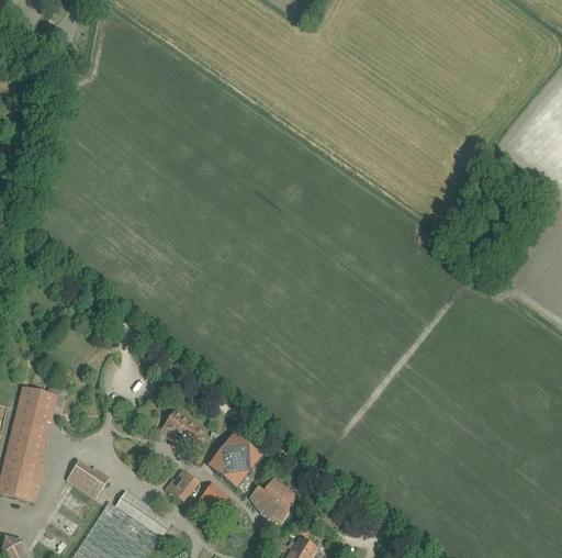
[(22,384),(0,475),(0,492),(35,501),(45,462),(36,460),(51,402),(55,404),(57,393),(22,384)]
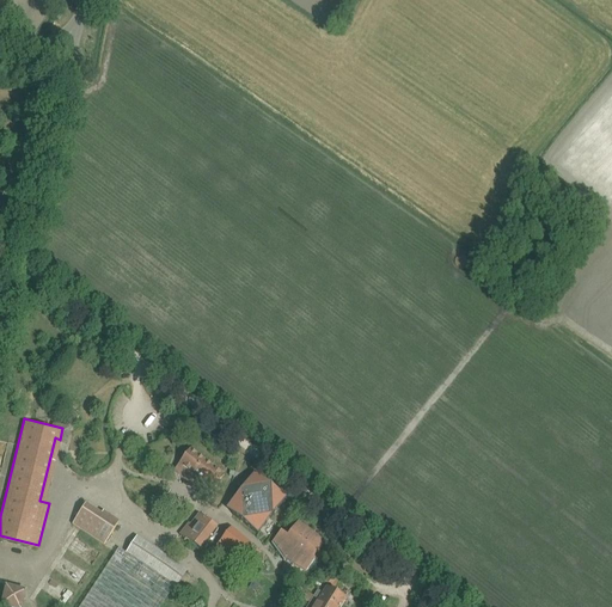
[(224,471),(189,446),(173,466),(201,486),(206,480),(213,486),(224,471)]
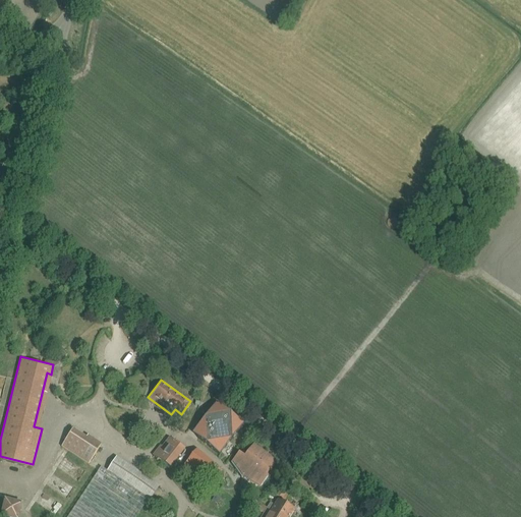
[(204,416),(197,434),(219,451),(243,421),(217,400),(204,416)]
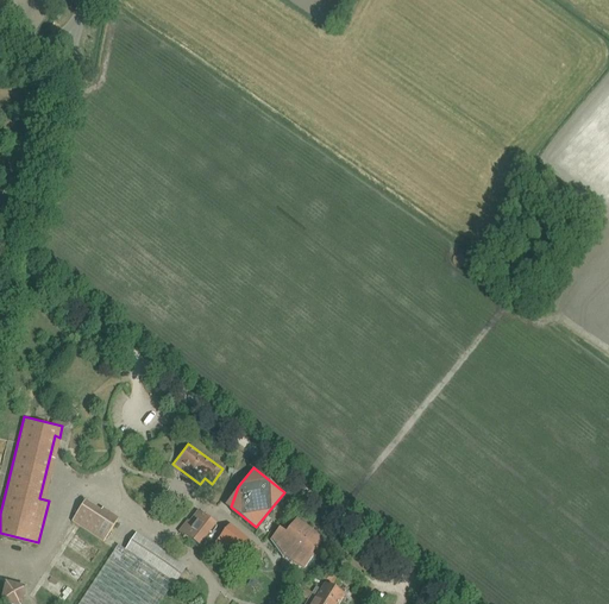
[(89,498),(76,521),(108,541),(123,517),(89,498)]
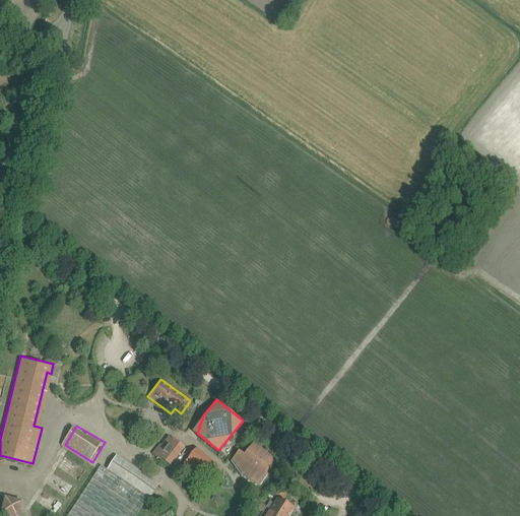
[(151,451),(171,466),(189,443),(179,435),(176,440),(169,435),(161,444),(158,442),(151,451)]
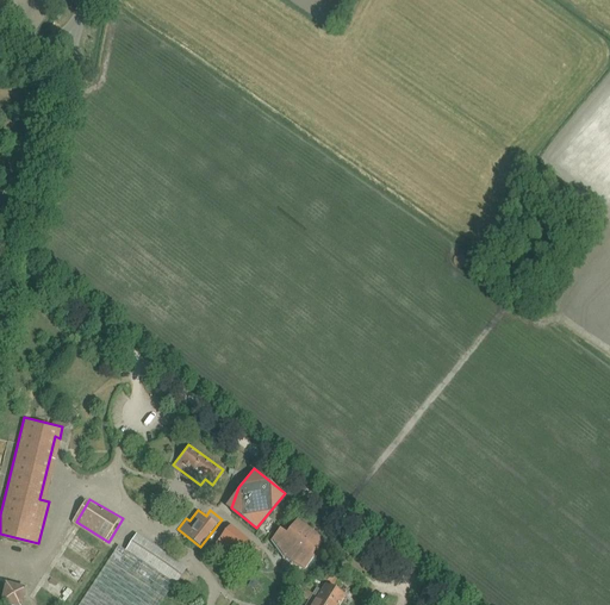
[(304,526),(296,518),(286,531),(279,526),(271,538),(282,554),(285,553),(305,565),(313,555),(311,553),(322,538),(312,532),(304,526)]
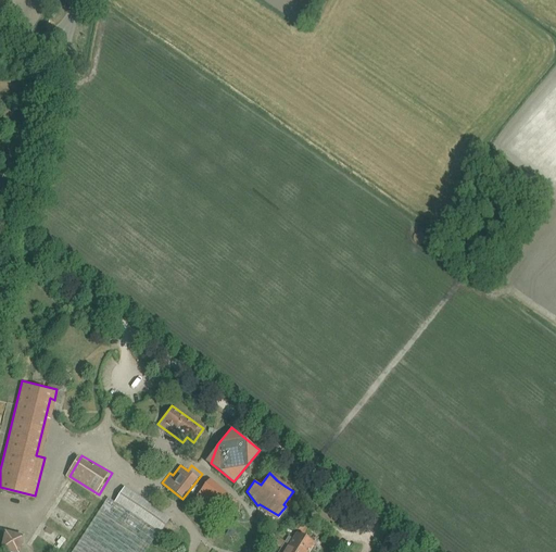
[(209,477),(196,492),(216,510),(220,504),(226,507),(234,497),(209,477)]
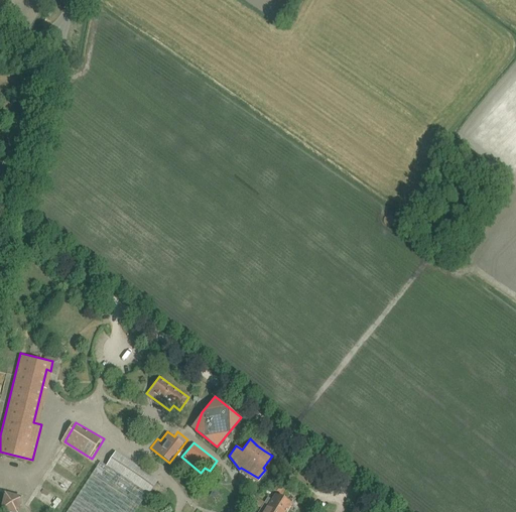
[(158,477),(116,449),(106,463),(146,490),(149,491),(158,477)]
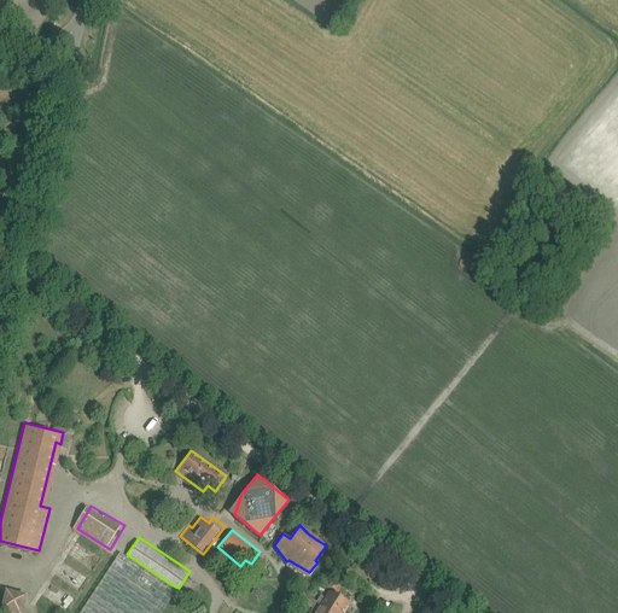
[(121,549),(79,612),(157,612),(175,587),(127,554),(121,549)]
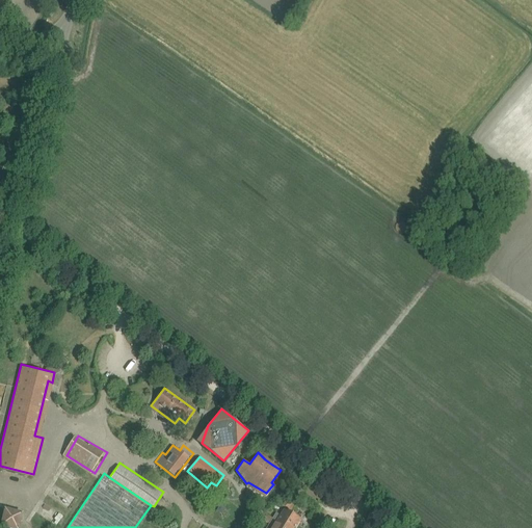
[(7,492),(2,511),(21,516),(26,496),(7,492)]
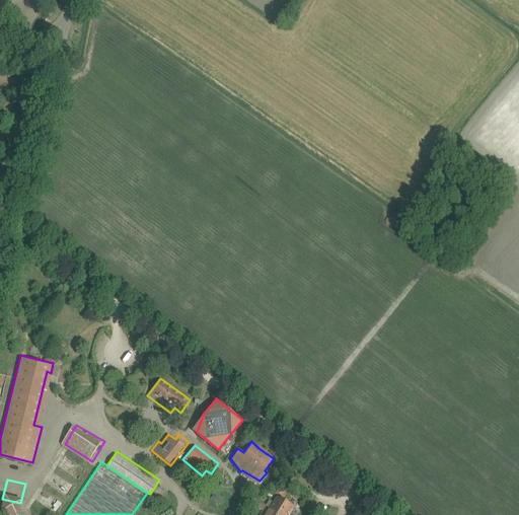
[(275,491),(283,496),(286,490),(279,486),(275,491)]
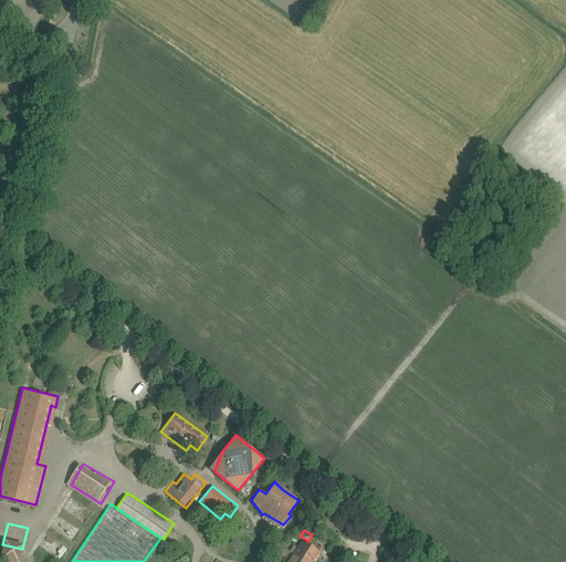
[(55,536),(48,545),(64,558),(72,548),(55,536)]
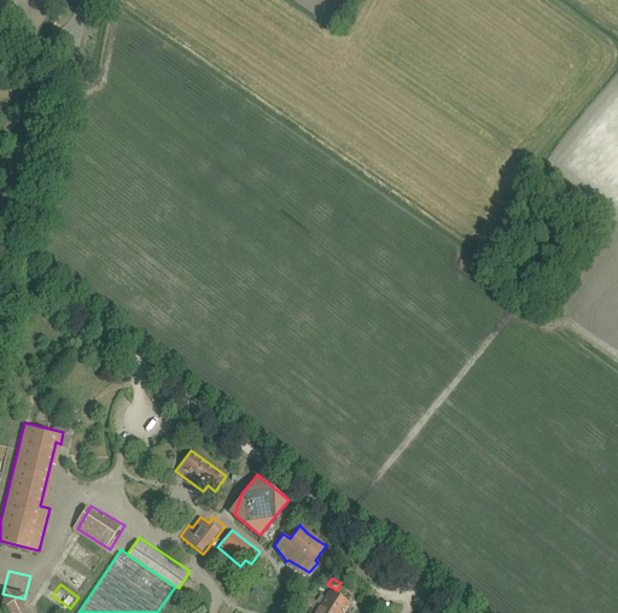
[(342,612),(350,601),(330,588),(314,612),(342,612)]
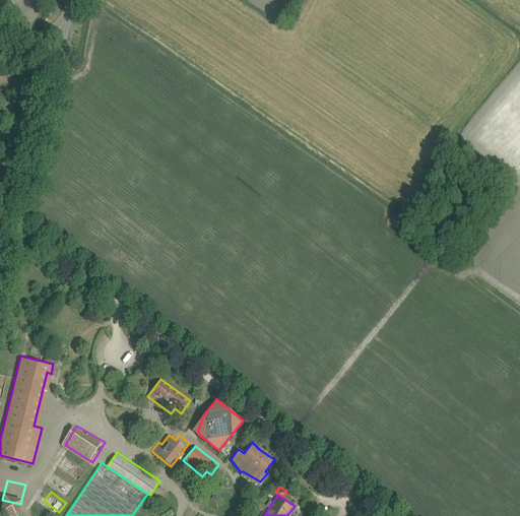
[(260,499),(257,505),(263,509),(266,503),(260,499)]
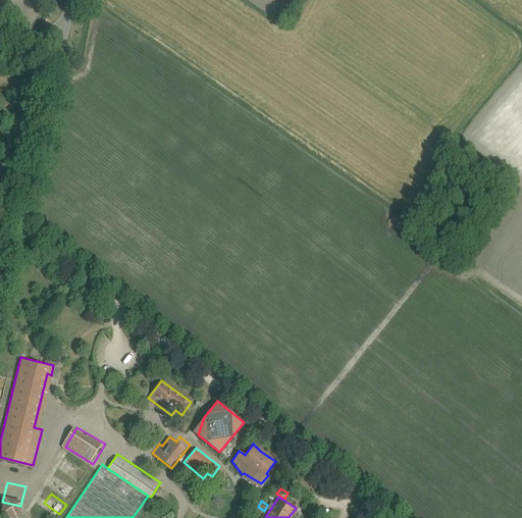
All buildings are outlined.
